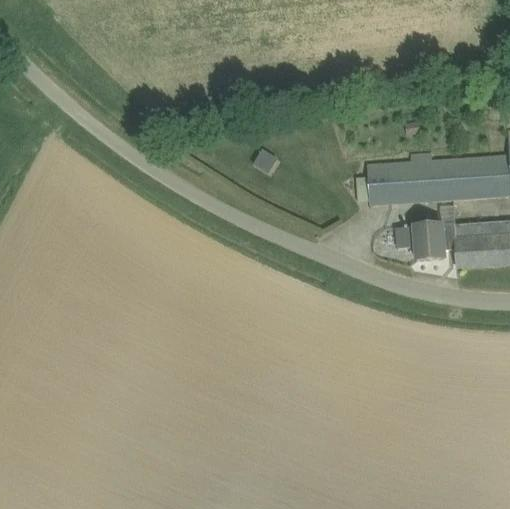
[(418,121),(404,123),(406,135),(420,133),(418,121)]
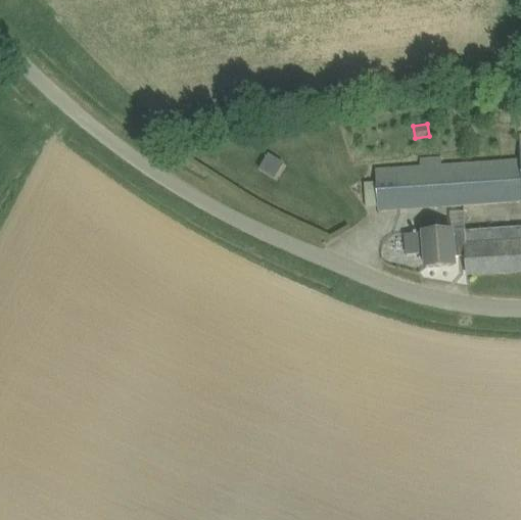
[(519,157),(457,161),(460,203),(520,199),(520,131),(517,132),(519,157)]
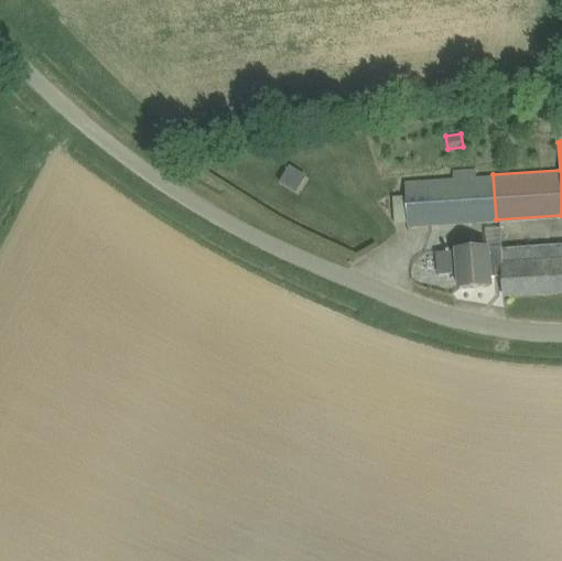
[(451,170),(452,177),(403,180),(406,225),(496,219),(493,174),(475,175),(475,169),(451,170)]
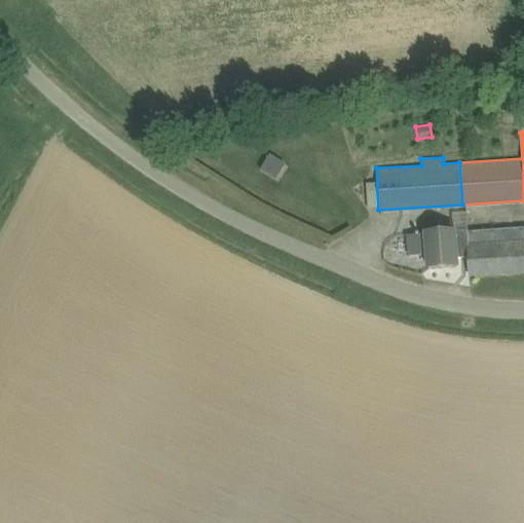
[(452,212),(452,227),(468,227),(468,212),(452,212)]
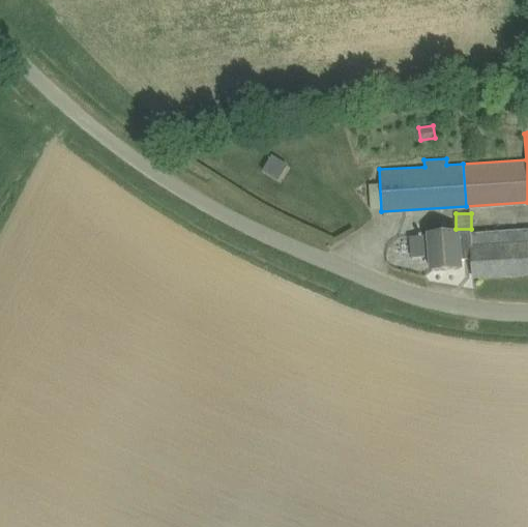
[(472,275),(527,271),(527,238),(527,228),(469,232),(468,232),(470,258),(472,275)]
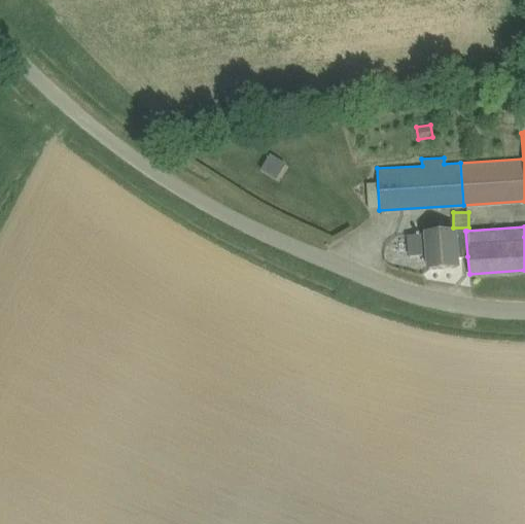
[(426,254),(428,268),(456,266),(455,257),(467,256),(465,231),(454,232),(454,230),(425,232),(425,231),(415,232),(415,234),(407,235),(409,255),(426,254)]
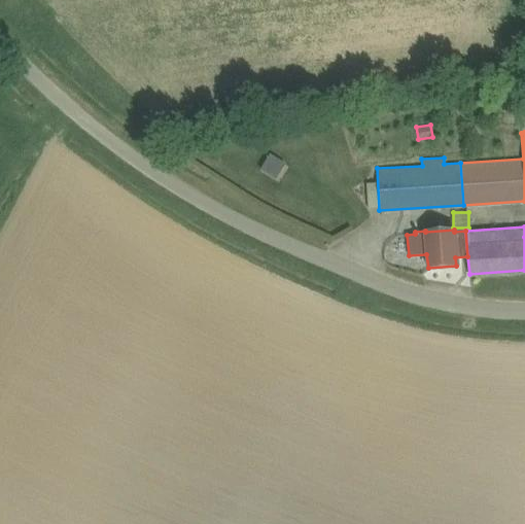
All buildings are outlined.
